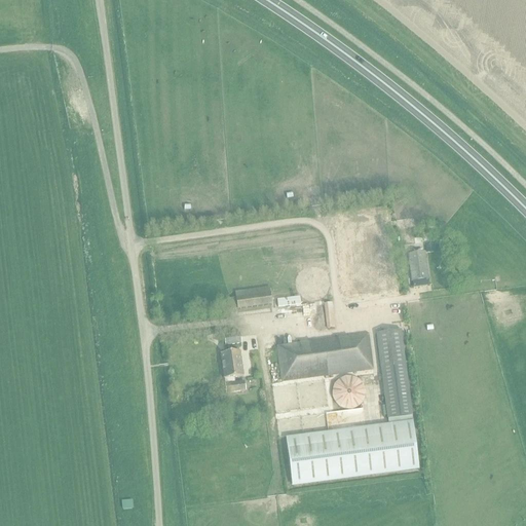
[(69,67),(61,70),(64,79),(73,76),(69,67)]
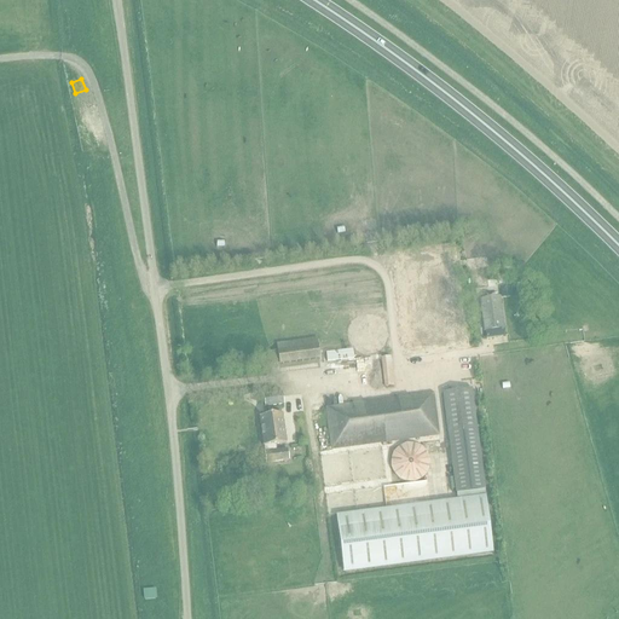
[(510,296),(509,287),(501,288),(502,298),(510,296)]
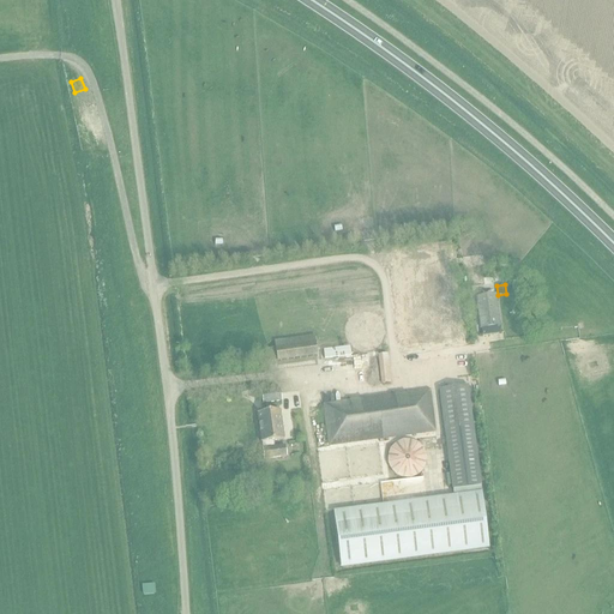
[(475,298),(479,327),(480,336),(498,333),(497,326),(498,325),(494,295),(475,298)]
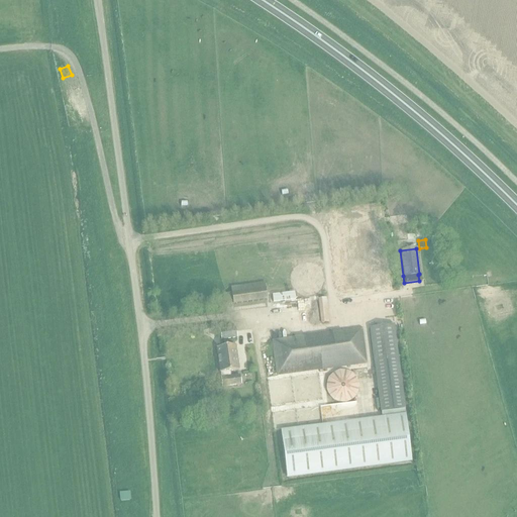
[(221,294),(223,305),(266,299),(264,282),(230,287),(231,293),(221,294)]
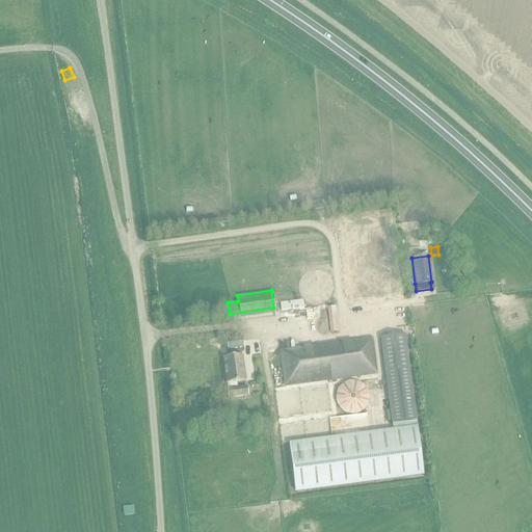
[(302,300),(280,303),(281,311),(302,309),(302,300)]
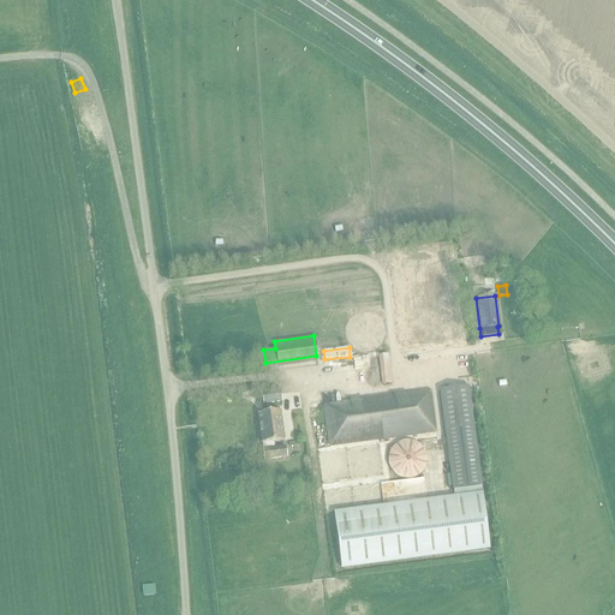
[(392,384),(388,354),(378,356),(382,386),(392,384)]
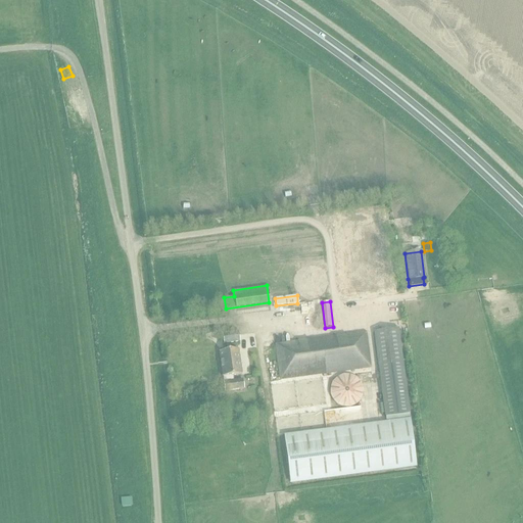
[(385,416),(409,413),(397,328),(373,331),(385,416)]
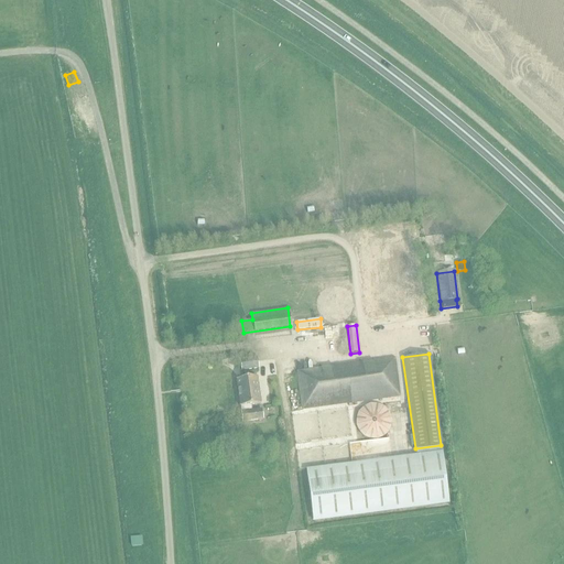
[(259,356),(241,358),(242,369),(260,367),(259,356)]
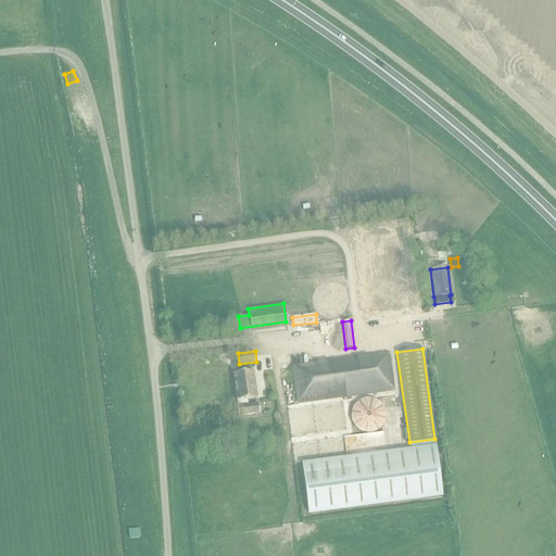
[(339,359),(344,396),(392,390),(388,353),(339,359)]
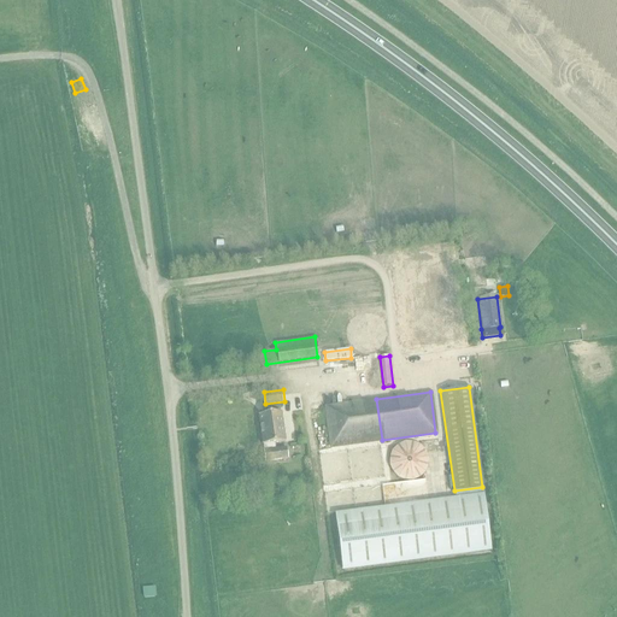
[(329,447),(382,440),(376,399),(324,406),(329,447)]
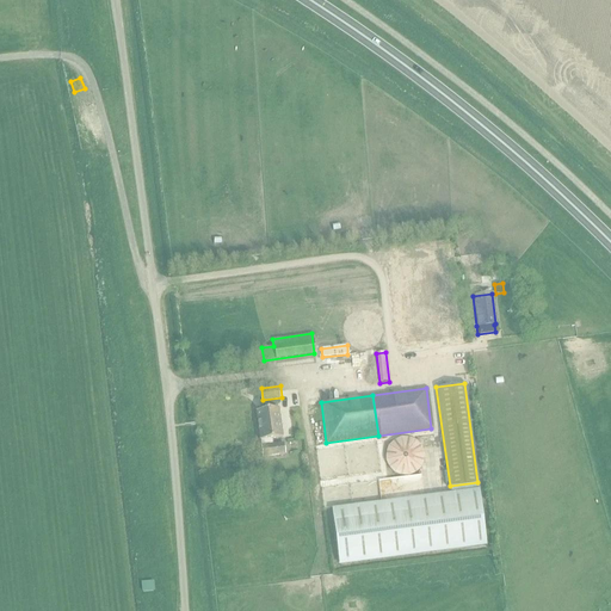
[(281,437),(277,408),(255,411),(259,442),(260,442),(263,458),(283,456),(282,443),(271,445),(271,438),(281,437)]
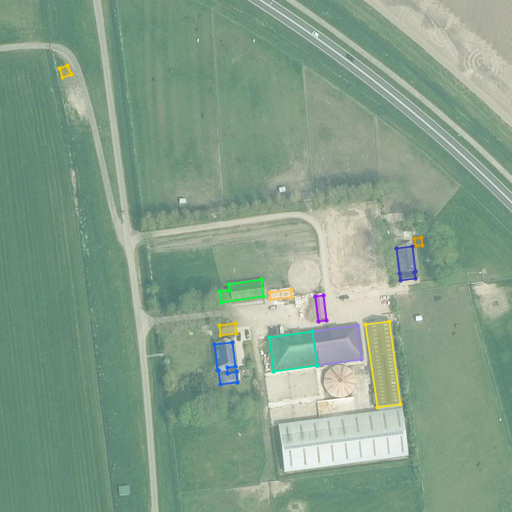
[(354,384),(354,381),(353,377),(351,375),(349,372),(347,371),(344,369),(339,368),(336,368),(333,369),(331,370),(328,372),(326,375),(324,377),(323,381),(323,383),(323,386),(324,390),(325,392),(328,395),(330,397),(332,398),(335,399),(338,399),(342,399),(345,398),(347,397),(350,395),(352,392),(353,390),(354,387),(354,384)]
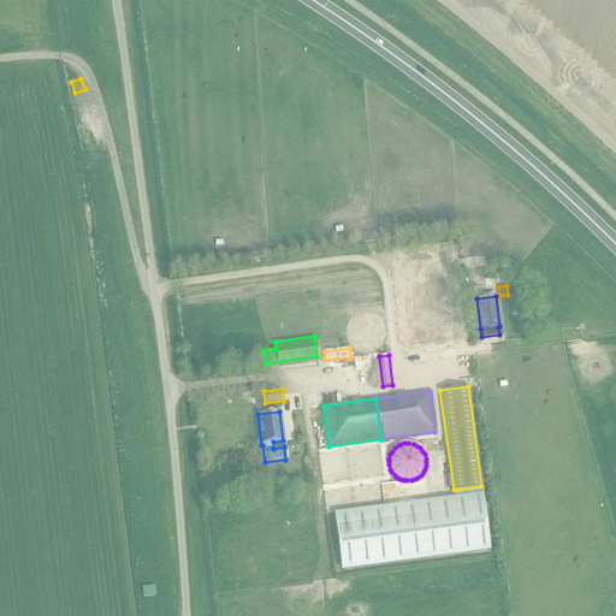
[(339,449),(330,450),(332,468),(342,467),(339,449)]
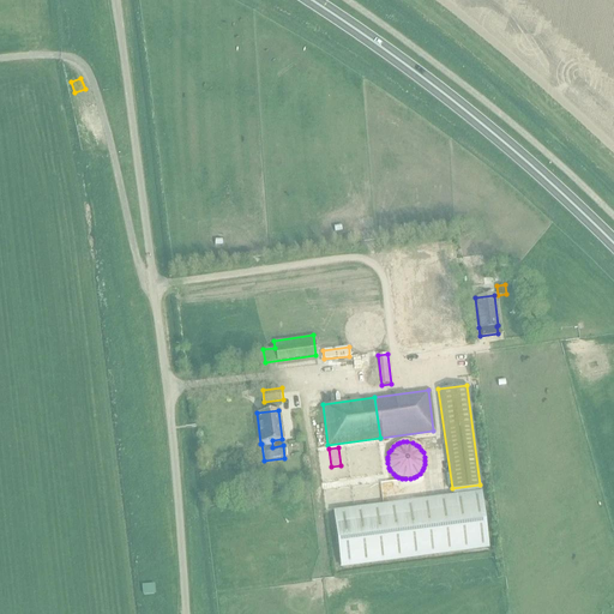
[(481,494),(332,513),(338,566),(487,546),(481,494)]
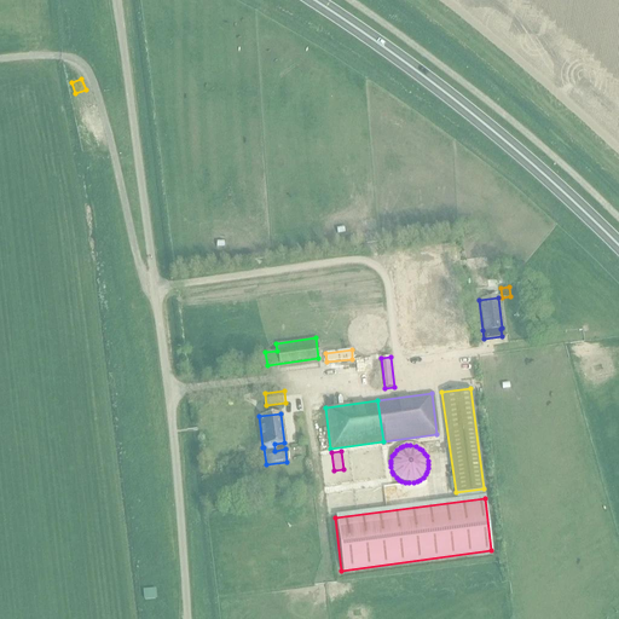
[(154,589),(144,590),(144,600),(155,600),(154,589)]
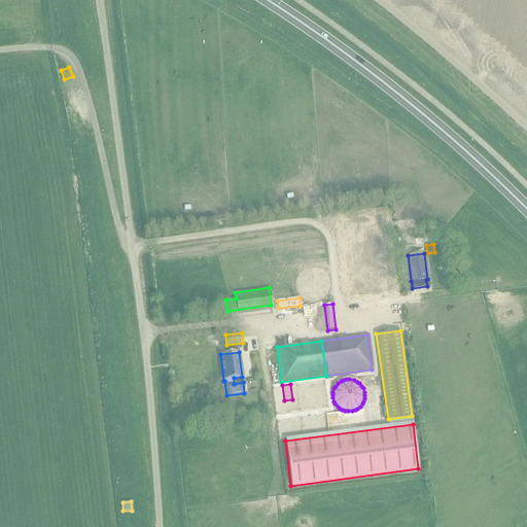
[(130,519),(130,513),(123,513),(123,516),(120,517),(121,521),(124,521),(124,520),(130,519)]
